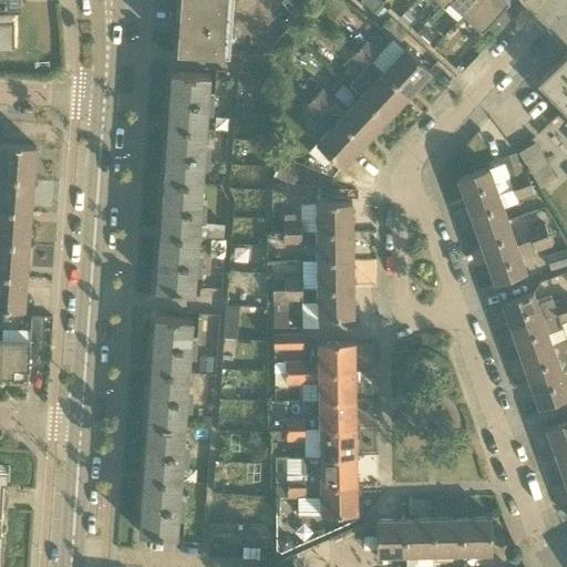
[(21,0),(0,0),(0,49),(14,49),(14,23),(12,23),(12,11),(22,10),(21,0)]
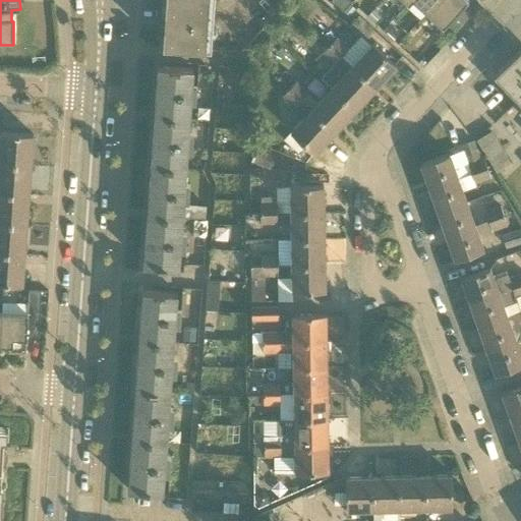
[(163,0),(162,21),(162,27),(160,46),(206,50),(208,24),(210,0),(209,0),(163,0)]
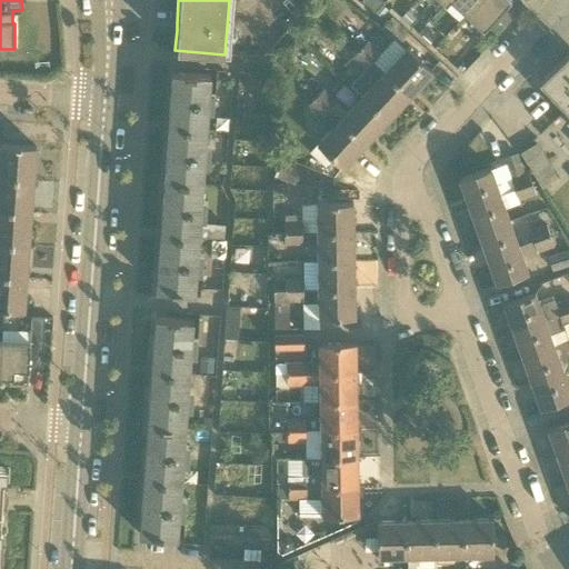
[(381,0),(361,0),(376,12),(385,2),(381,0)]
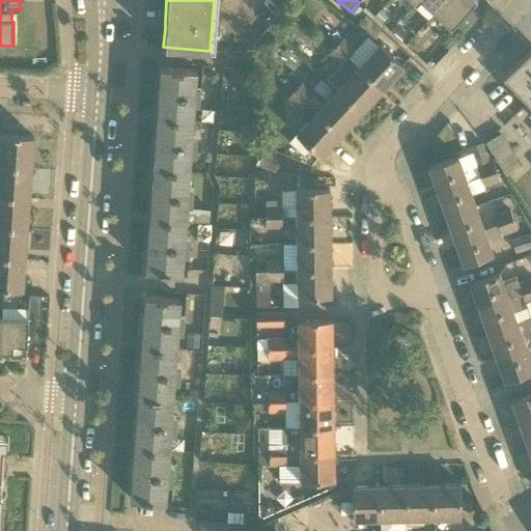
[(447,0),(422,0),(437,12),(447,0)]
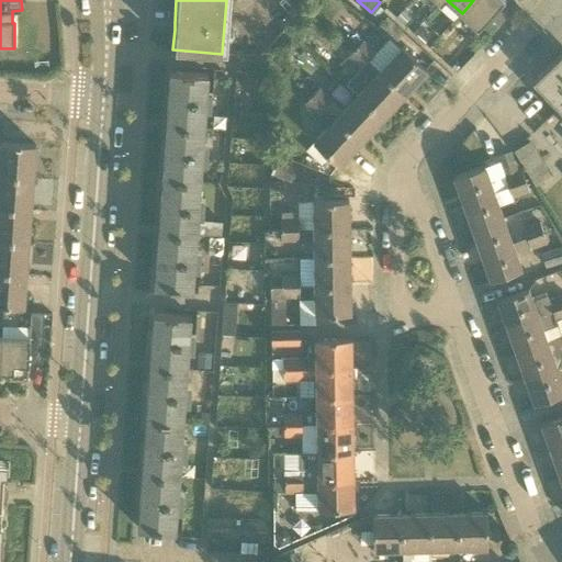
[(473,0),(462,13),(479,29),(503,0),(473,0)]
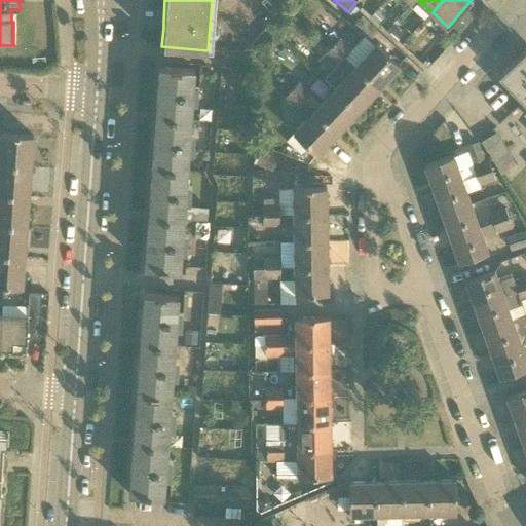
[(364,34),(365,35),(352,49),(340,38),(333,45),(379,89),(401,66),(377,44),(376,45),(369,39),(377,31),(362,16),(353,26),(355,27),(352,31),(361,38),(364,34)]
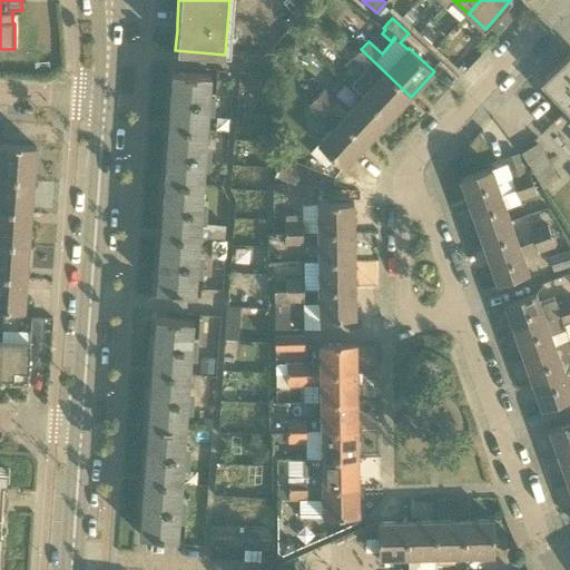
[(352,86),(363,97),(389,120),(411,97),(361,49),(354,57),(355,59),(352,64),(362,72),(365,68),(367,69),(352,86)]
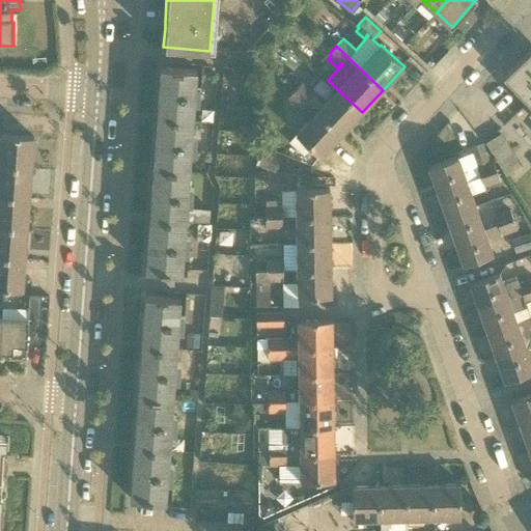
[(530,49),(503,76),(530,104),(530,49)]
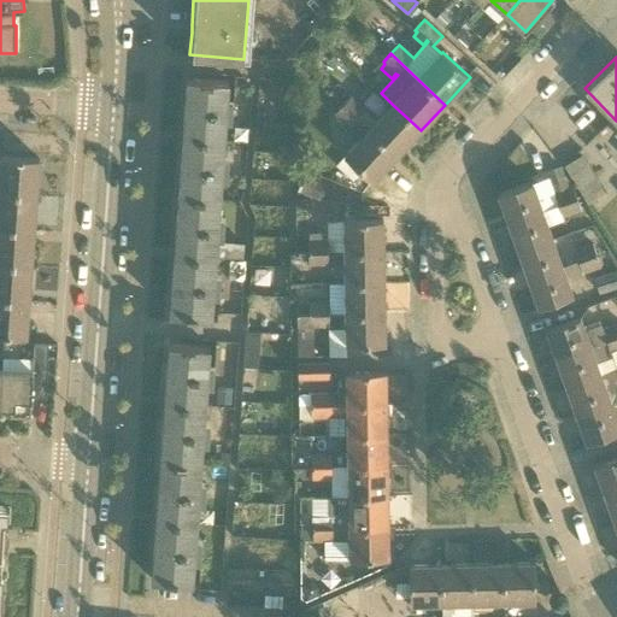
[(184,124),(184,139),(224,141),(228,103),(229,82),(188,78),(187,99),(181,99),(178,123),(184,124)]
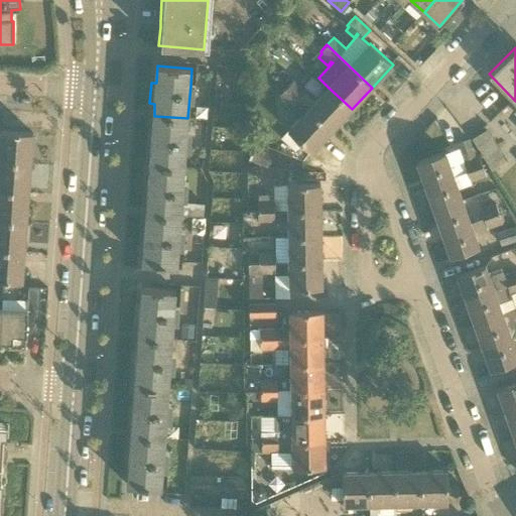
[(304,93),(302,95),(290,84),(286,89),(333,131),(352,109),(329,88),(315,102),(304,93)]
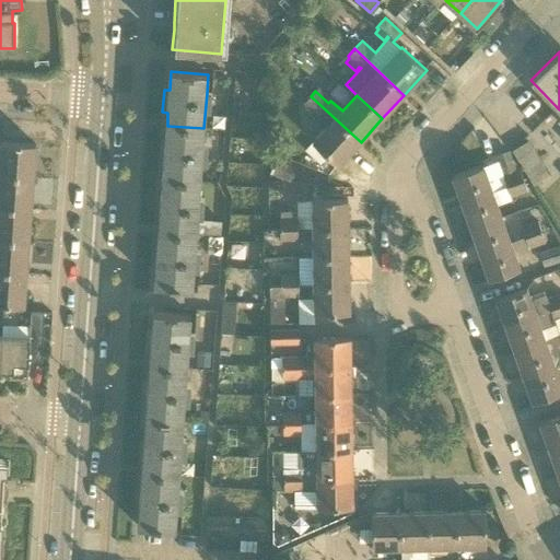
[(338,166),(361,142),(311,96),(303,105),(316,117),(315,117),(326,128),(313,142),(338,166)]
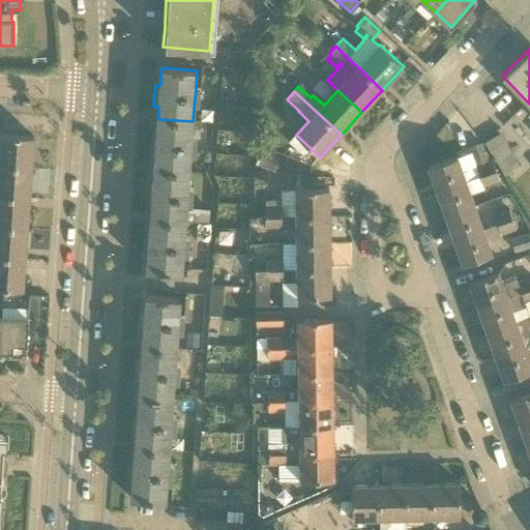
[(190,153),(193,134),(193,121),(158,119),(157,130),(151,130),(150,152),(155,152),(154,169),(189,172),(190,153)]
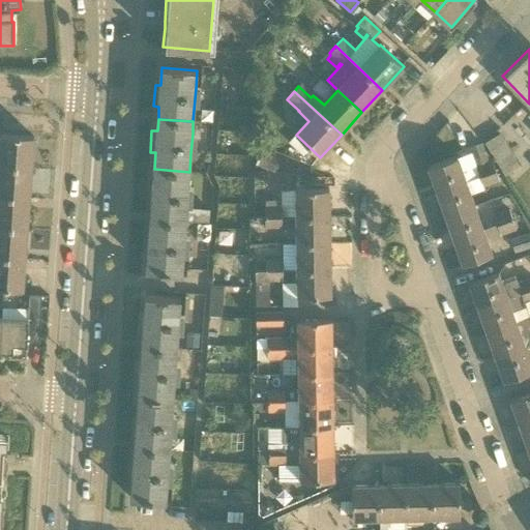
[(503,171),(517,162),(500,134),(486,143),(503,171)]
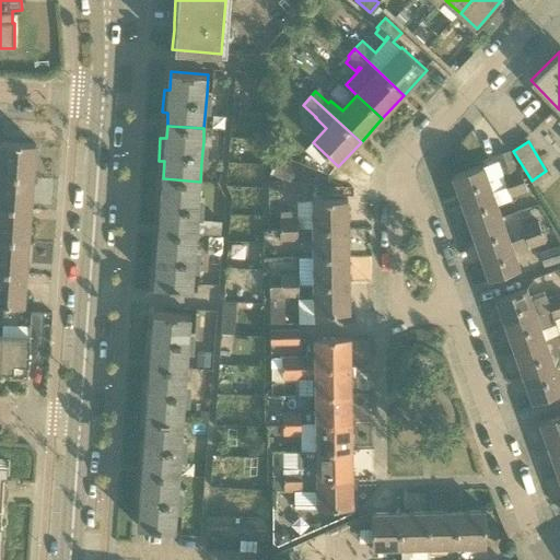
[(0,159),(0,174),(34,177),(36,144),(1,142),(0,156),(0,159)]
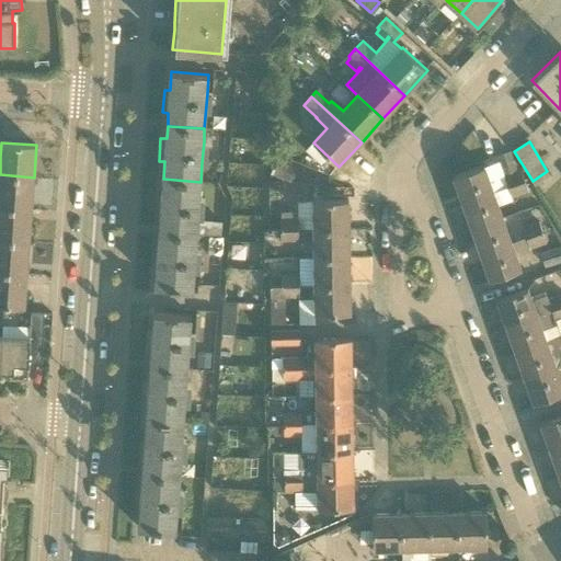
[(522,171),(517,172),(517,171),(511,153),(511,152),(497,157),(500,162),(504,174),(508,187),(525,181),(522,171)]
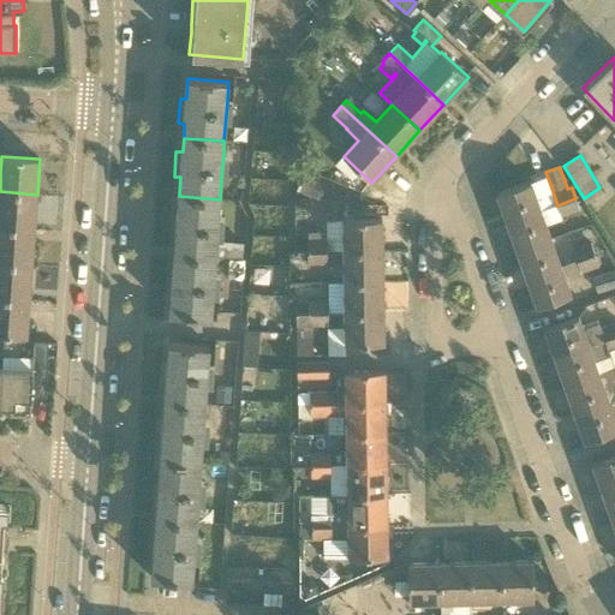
[(303,177),(298,190),(320,199),(324,185),(303,177)]
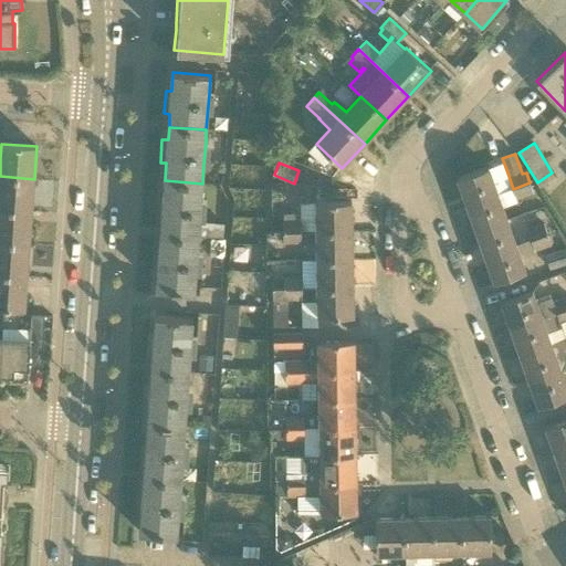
[(467,205),(499,194),(489,167),(458,178),(467,205)]
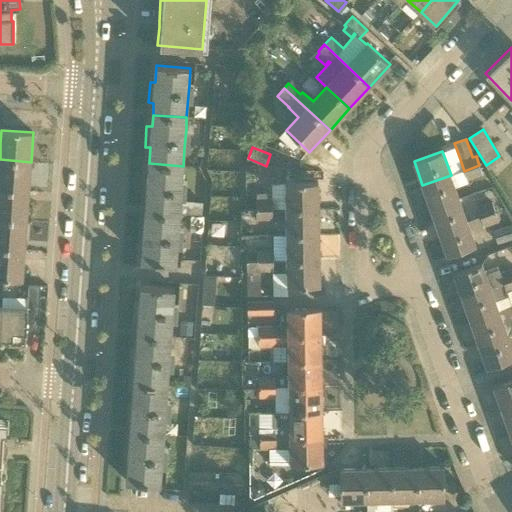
[(0,189),(29,192),(31,162),(0,159),(0,189)]
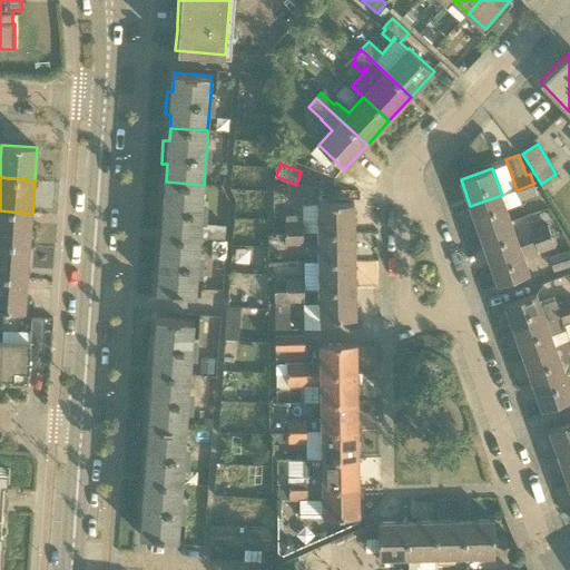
[(166,182),(165,199),(159,199),(157,223),(163,223),(163,236),(199,239),(200,224),(203,202),(204,185),(166,182)]
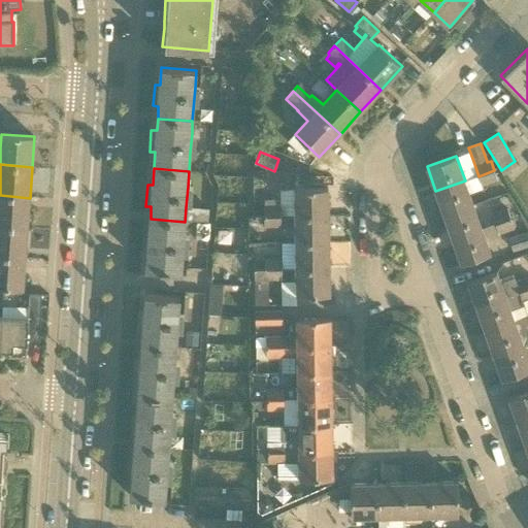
[(497,179),(495,173),(494,170),(479,176),(483,188),(498,182),(497,179)]
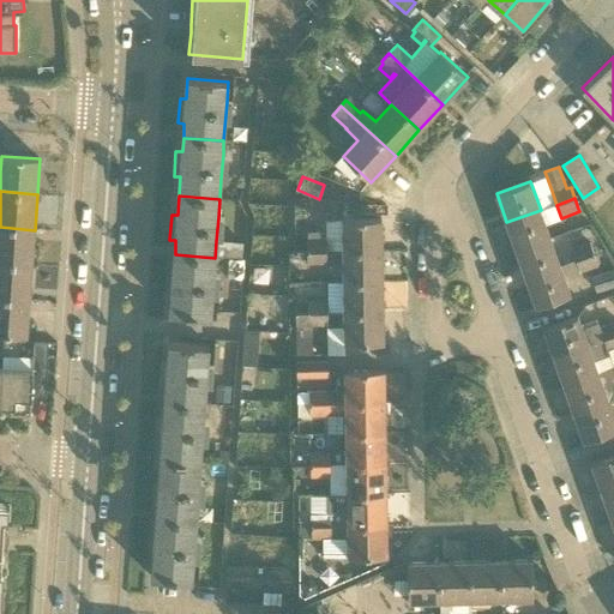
[(517,251),(551,239),(541,210),(506,222),(517,251)]
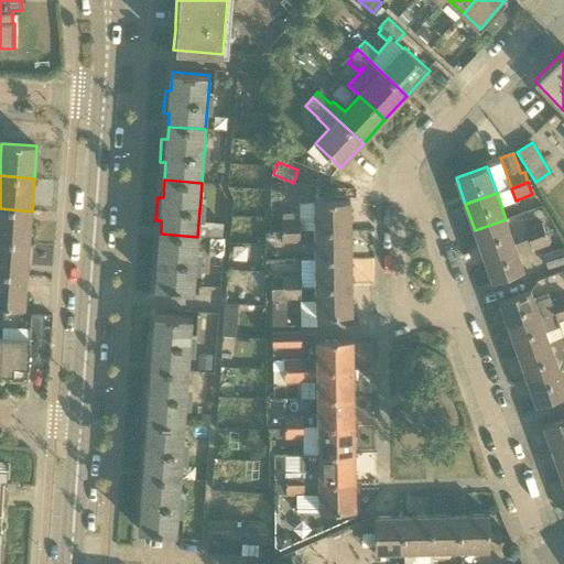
[(315,231),(351,230),(350,202),(300,202),(300,220),(282,220),(282,231),(300,231),(315,231)]
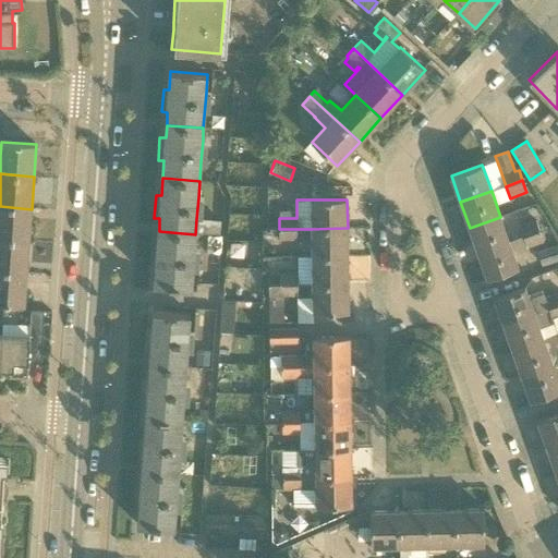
[(0,206),(0,239),(29,241),(32,209),(0,206)]
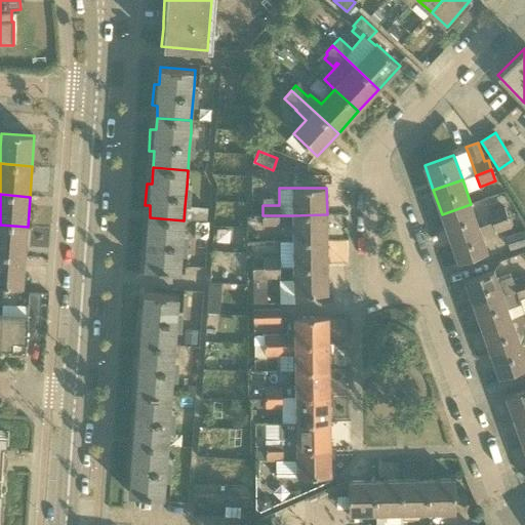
[(505,208),(489,213),(484,199),(471,204),(442,214),(450,238),(508,217),(505,208)]
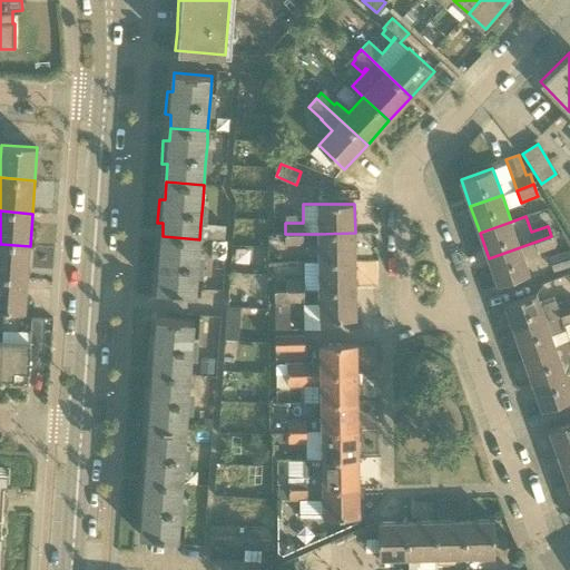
[(320,262),(355,261),(355,233),(318,234),(320,262)]
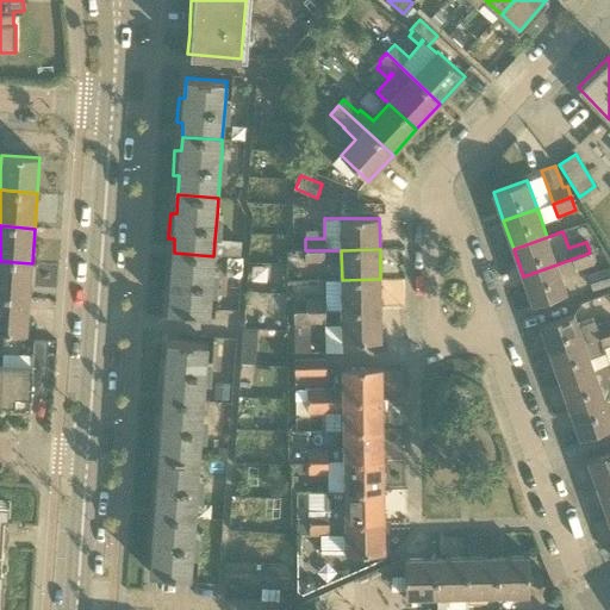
[(324,250),(305,250),(305,262),(324,261),(324,250)]
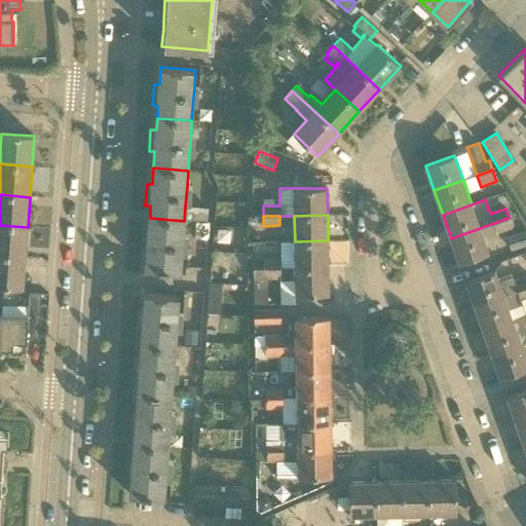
[(181,271),(182,252),(184,232),(184,221),(150,218),(149,230),(143,230),(142,252),(147,252),(146,268),(181,271)]
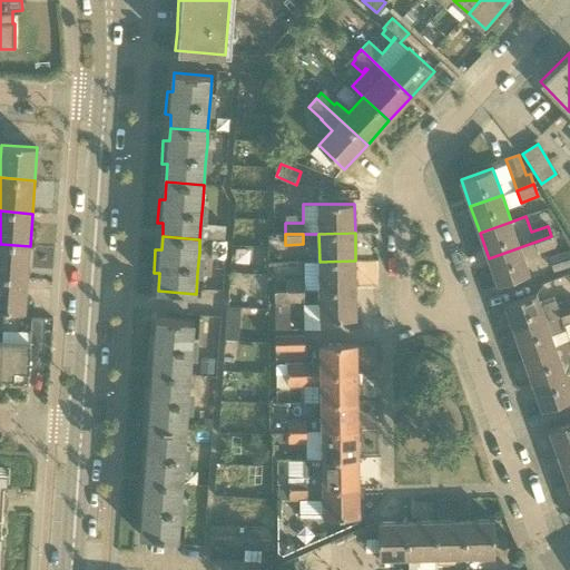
[(551,236),(489,258),(498,285),(530,274),(524,258),(539,254),(539,252),(556,246),(551,236)]
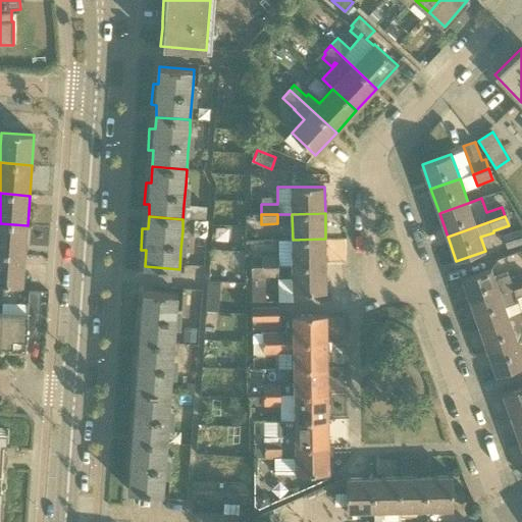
[(0,223),(0,253),(25,256),(28,225),(0,223)]
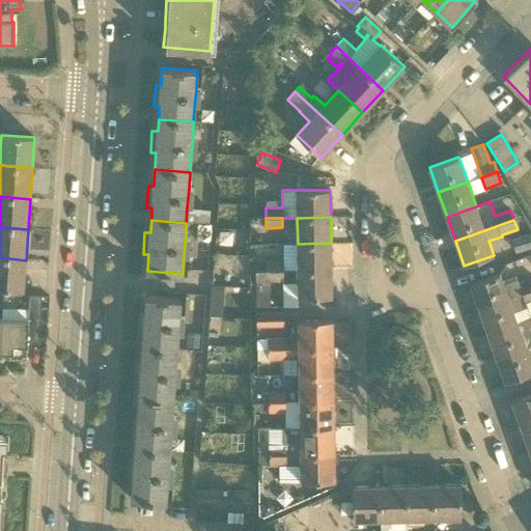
[(530,233),(512,240),(516,252),(530,247),(530,233)]
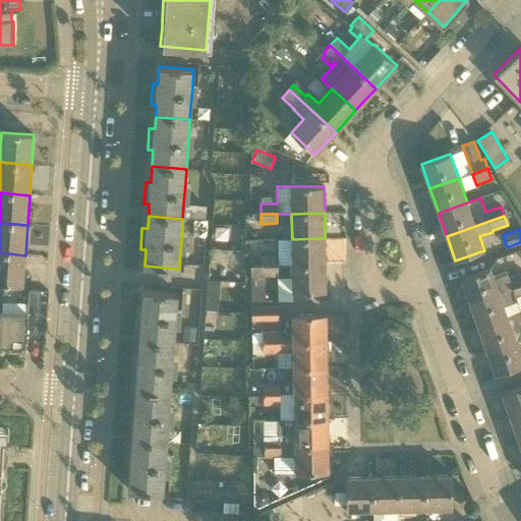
[(325,238),(292,239),(292,265),(326,265),(325,238)]
